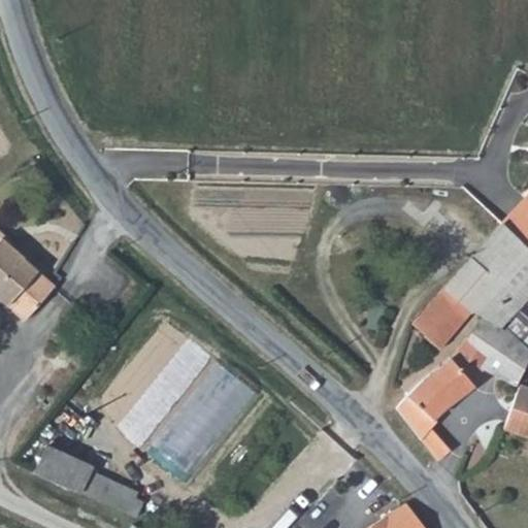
[(527,194),(503,221),(527,243),(527,194)]
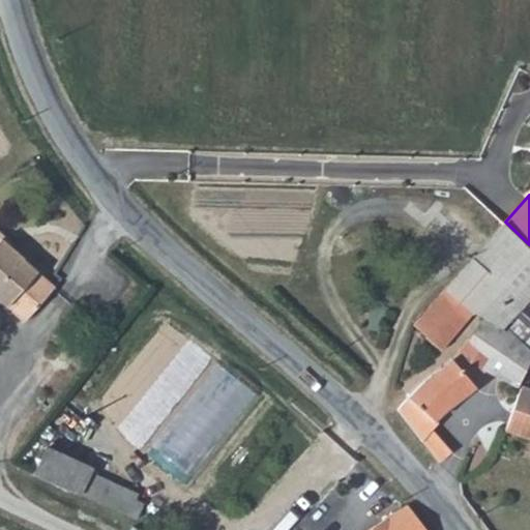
[(529,297),(529,244),(505,222),(473,258),(500,283),(490,295),(527,329),(529,325),(529,306),(526,303),(529,297)]
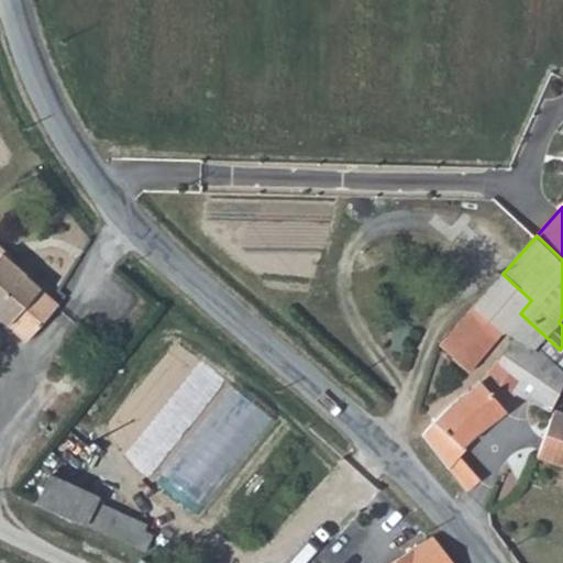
[(0,239),(0,312),(29,339),(62,302),(29,273),(29,272),(7,251),(9,247),(0,239)]
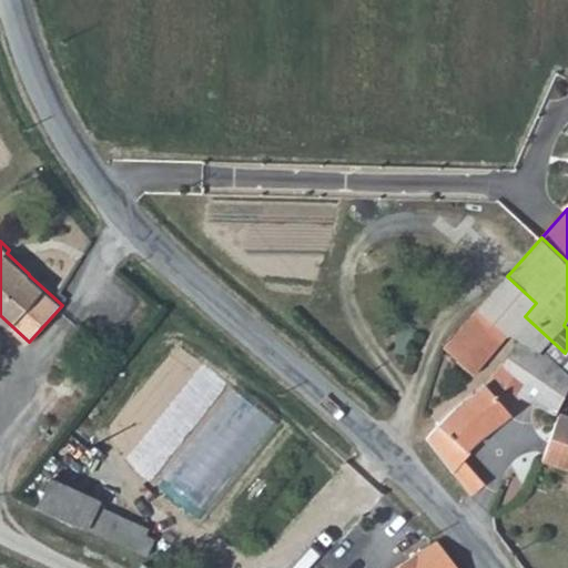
[(525,316),(536,303),(507,276),(476,311),(506,337),(525,316)]
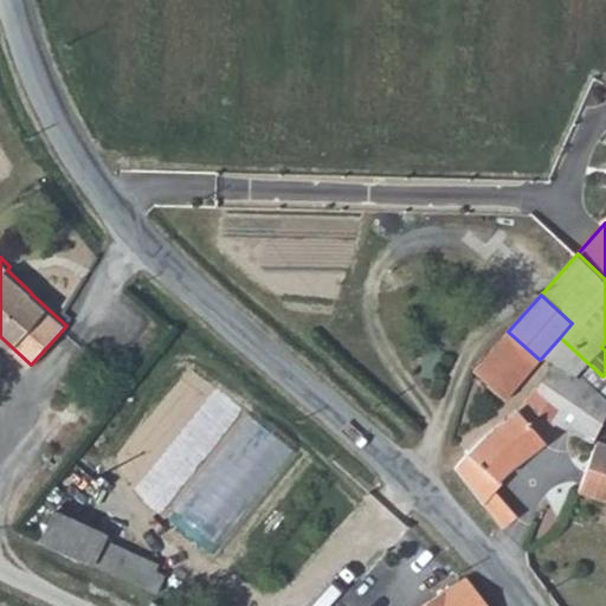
[(504,399),(540,360),(508,331),(472,371),(504,399)]
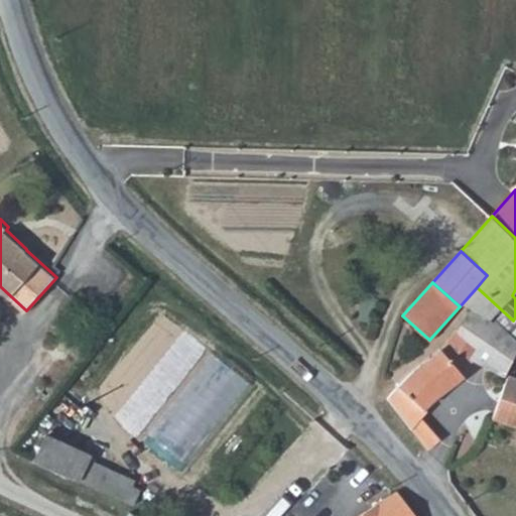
[(473,360),(506,375),(515,352),(515,342),(494,320),(492,324),(470,311),(439,350),(462,376),(463,375),(473,360)]
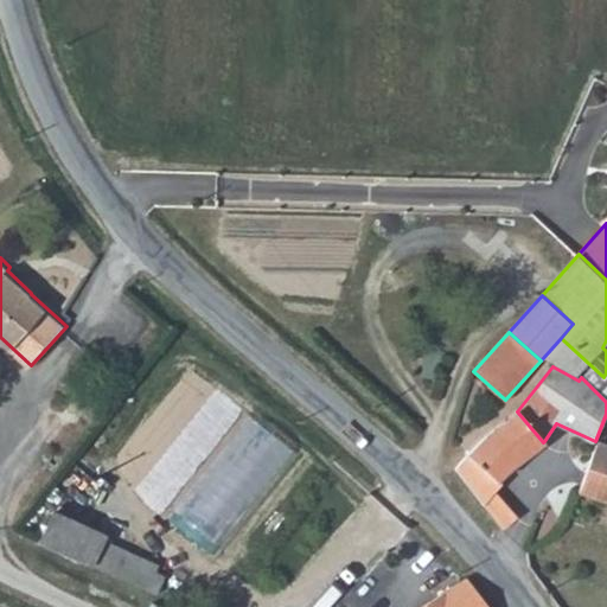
[(513,465),(543,442),(517,411),(487,434),(460,462),(460,471),(504,529),(518,518),(493,489),(517,470),(513,465)]
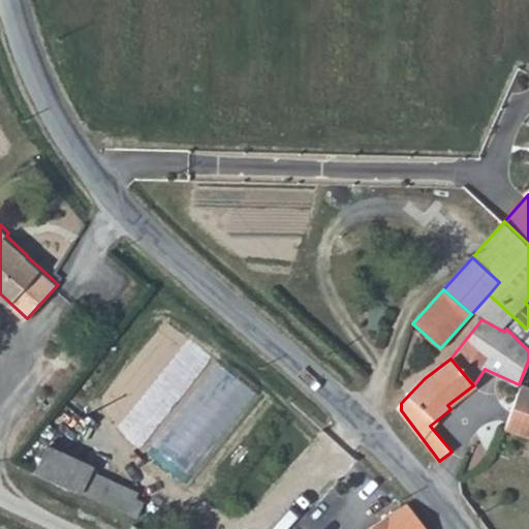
[(253,406),(209,367),(148,462),(187,492),(253,406)]
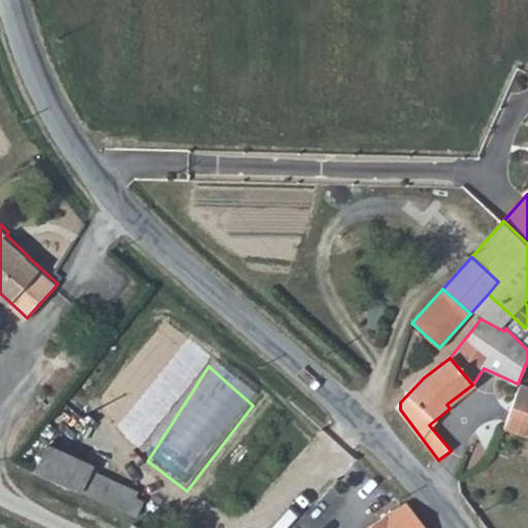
[(527,388),(518,384),(504,423),(502,429),(527,437),(527,388)]
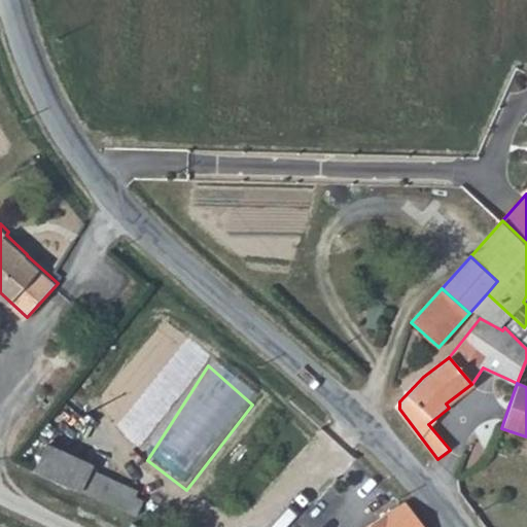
[(170,496),(47,447),(37,472),(159,522),(170,496)]
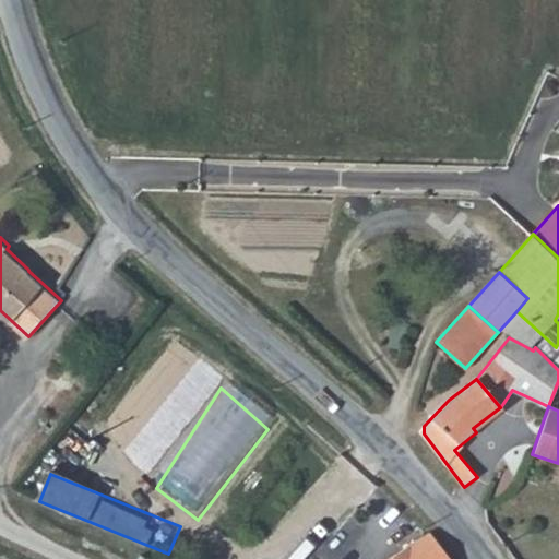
[(380,489),(369,500),(385,516),(397,504),(380,489)]
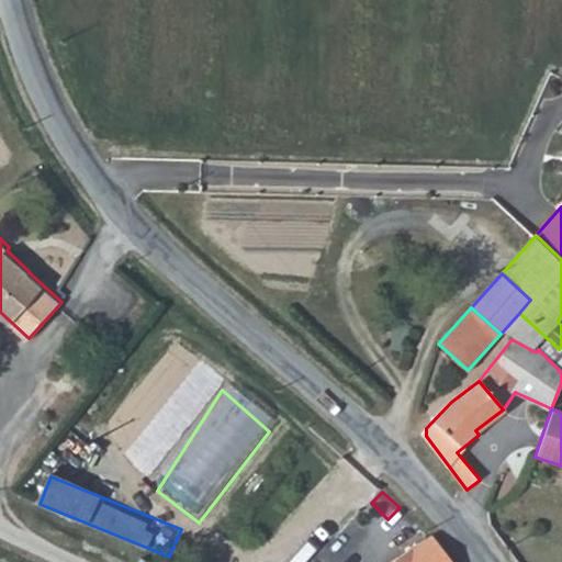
[(451,561),(442,549),(434,536),(403,552),(389,561),(451,561)]
